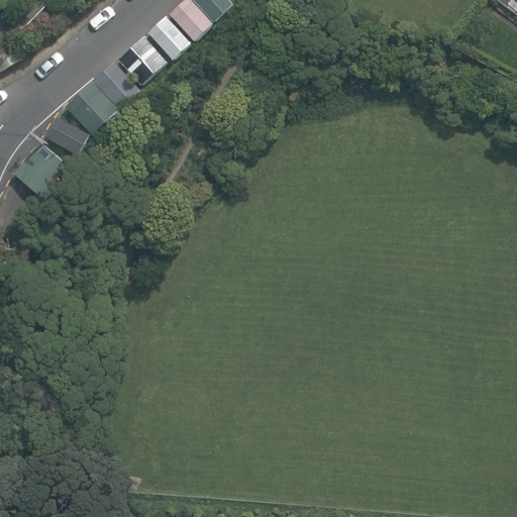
[(189,0),(186,0),(171,14),(195,39),(212,24),(189,0)]
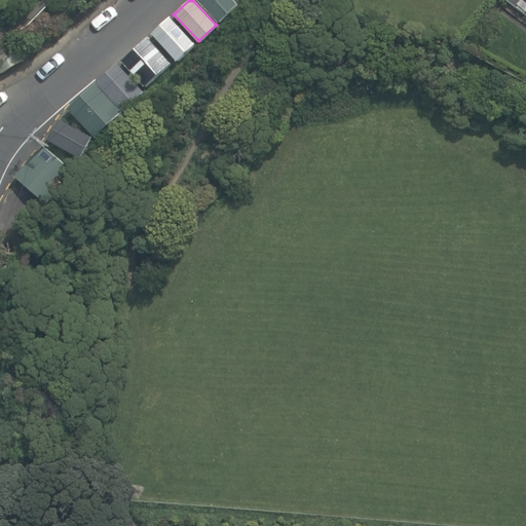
[(231,0),(198,0),(219,22),(237,6),(231,0)]
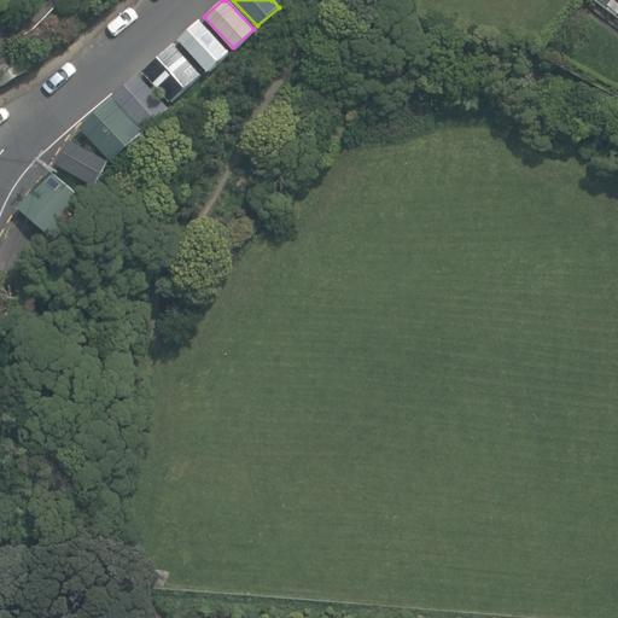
[(199,21),(178,39),(207,73),(228,53),(199,21)]
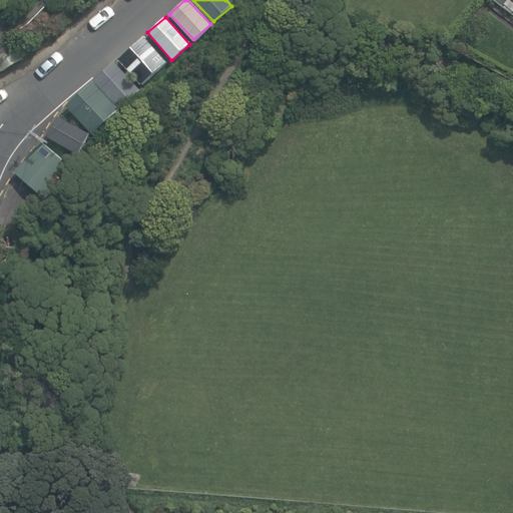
[(143,36),(117,58),(141,84),(166,62),(143,36)]
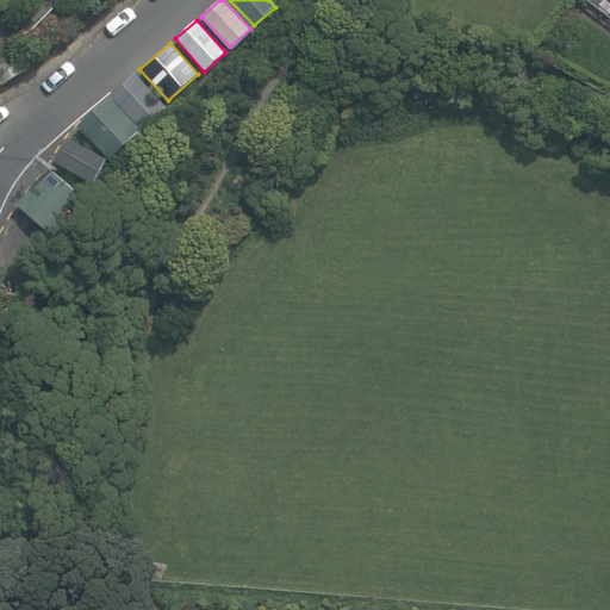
[(135,75),(113,95),(144,128),(166,107),(135,75)]
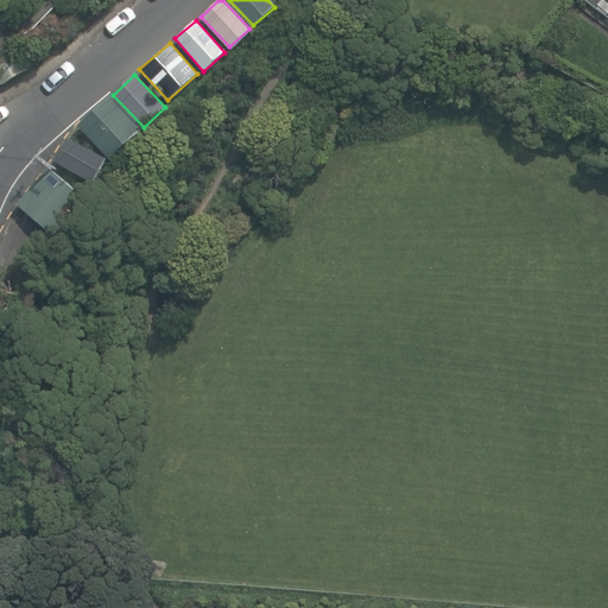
[(109,99),(80,126),(112,159),(140,132),(109,99)]
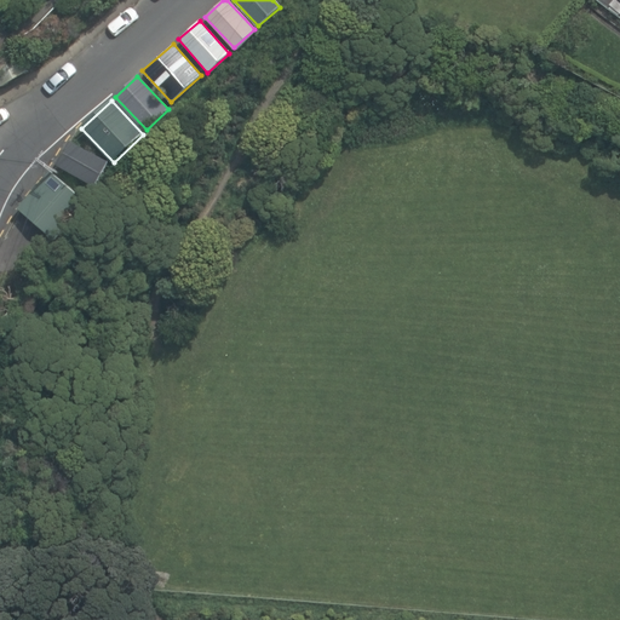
[(108,162),(67,142),(56,164),(97,185),(108,162)]
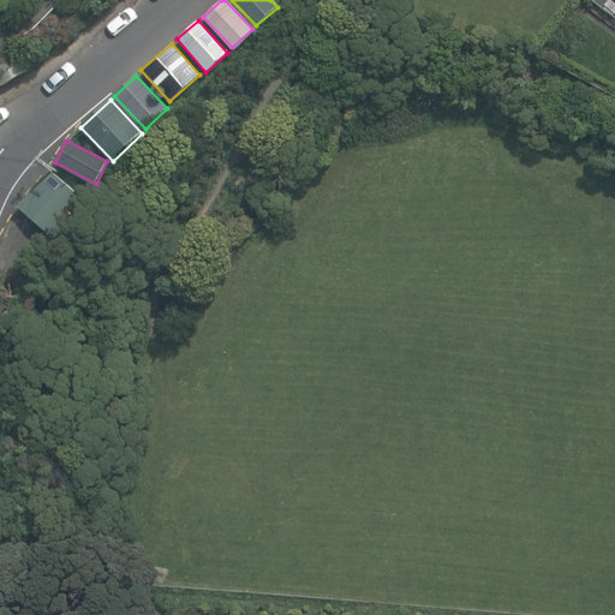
[(84,201),(49,169),(17,207),(52,237),(84,201)]
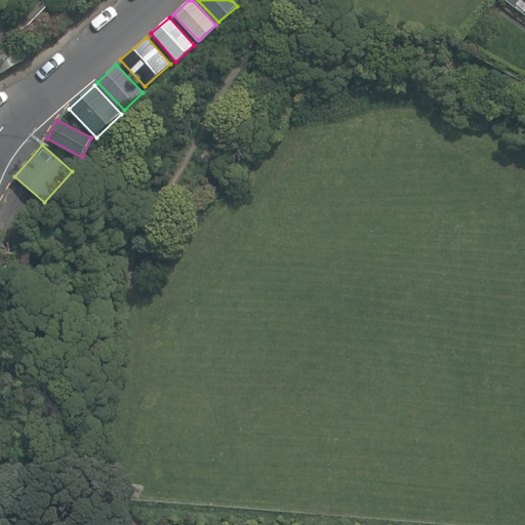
All buildings are outlined.
